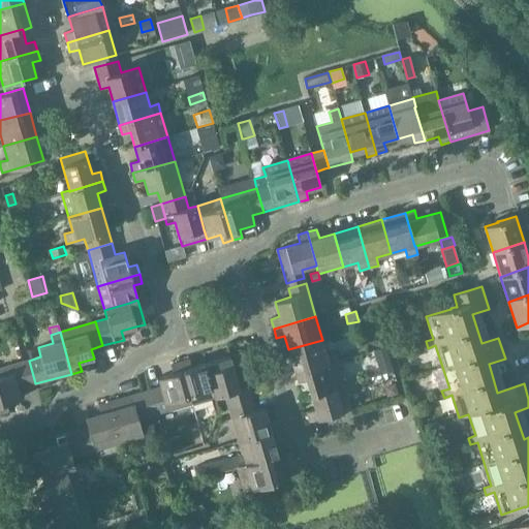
[(327,354),(322,340),(288,349),(296,373),(337,362),(335,352),(327,354)]
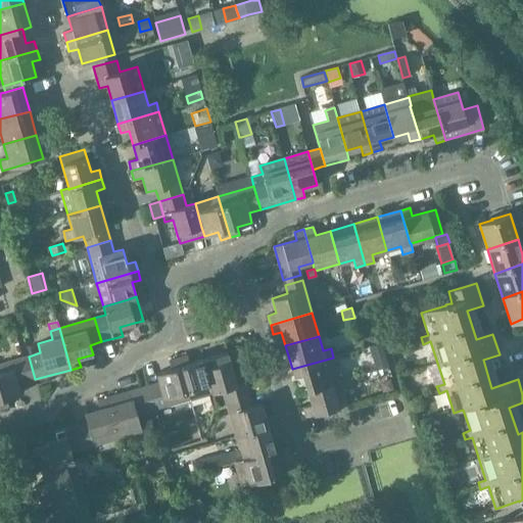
[(203,360),(206,369),(214,392),(222,390),(225,401),(248,394),(243,373),(234,376),(230,362),(228,352),(203,360)]
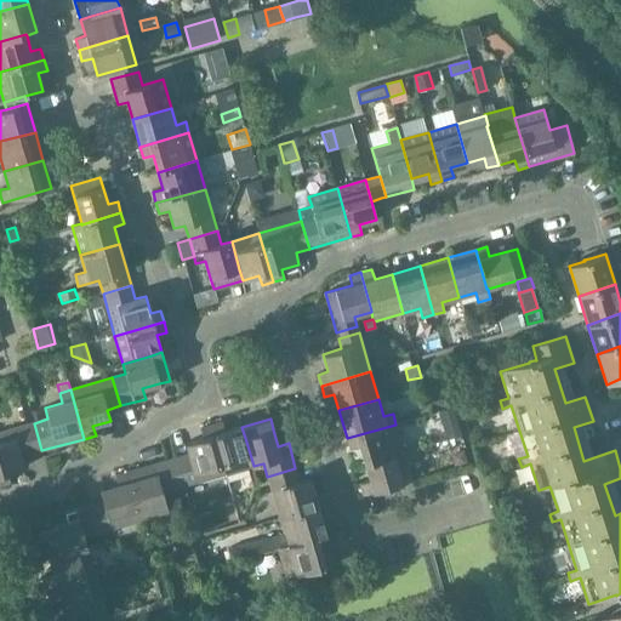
[(222,422),(211,426),(226,474),(254,466),(245,438),(241,427),(226,432),(222,422)]
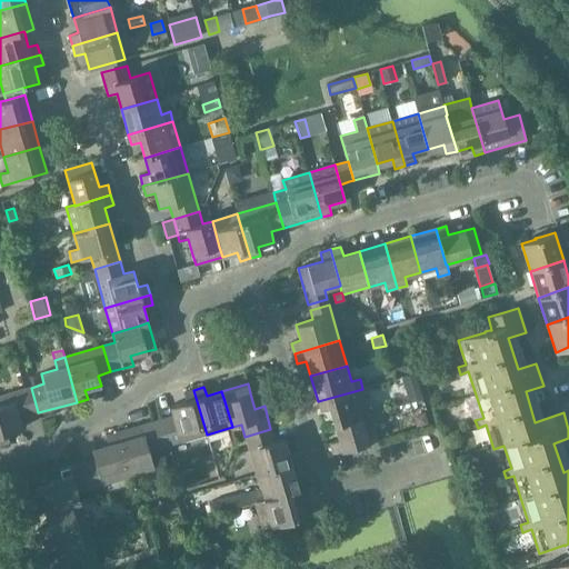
[(28,388),(25,389),(32,415),(35,413),(38,412),(31,388),(28,388)]
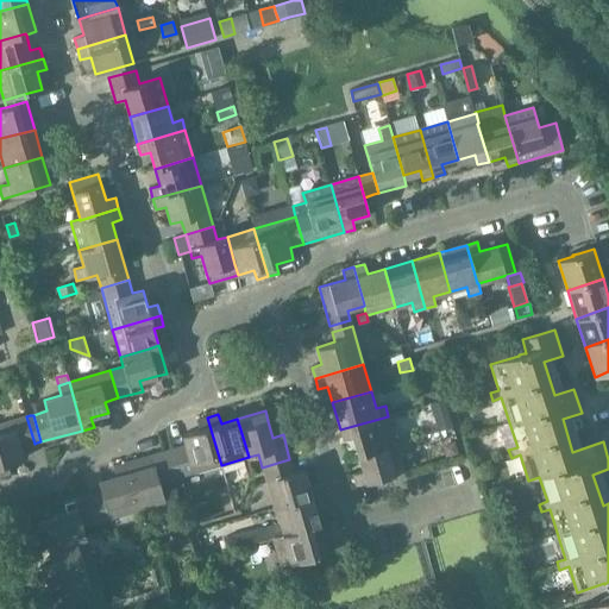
[(450,415),(435,420),(439,431),(453,426),(450,415)]
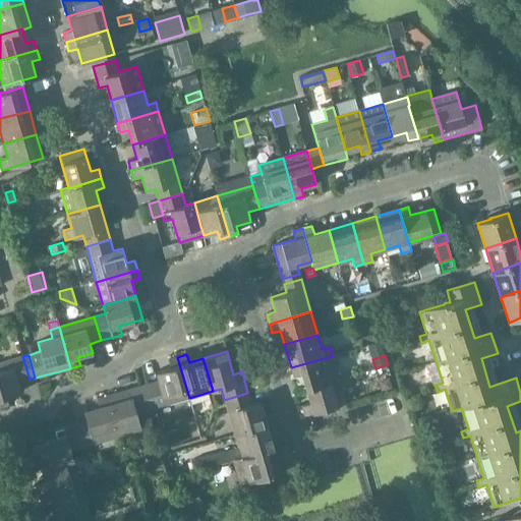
[(30,380),(22,356),(0,362),(0,406),(8,405),(6,397),(20,392),(18,383),(30,380)]
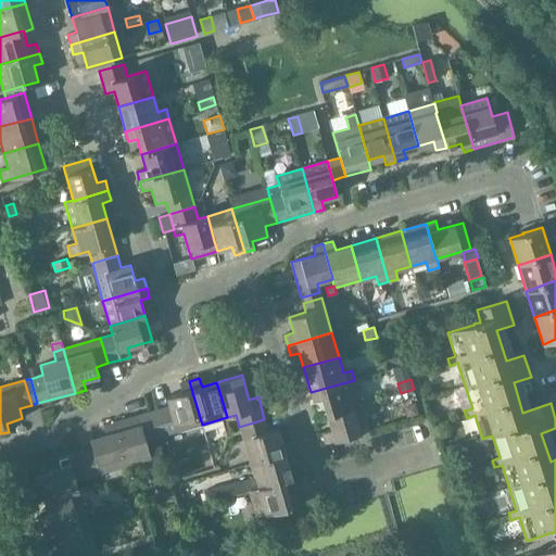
[(362,405),(354,380),(311,392),(314,403),(323,400),(327,415),(362,405)]
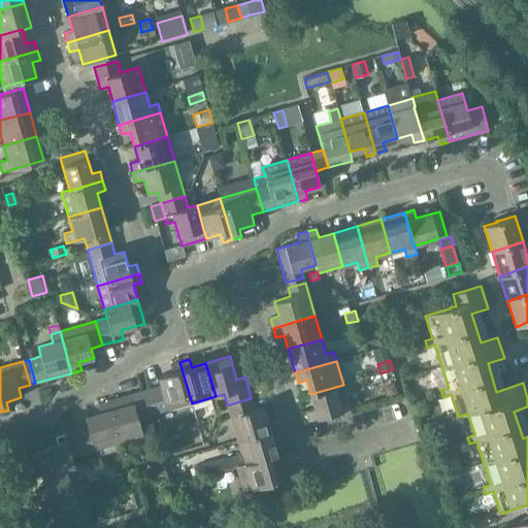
[(192,403),(179,362),(170,364),(172,372),(158,376),(160,387),(149,390),(156,414),(192,403)]
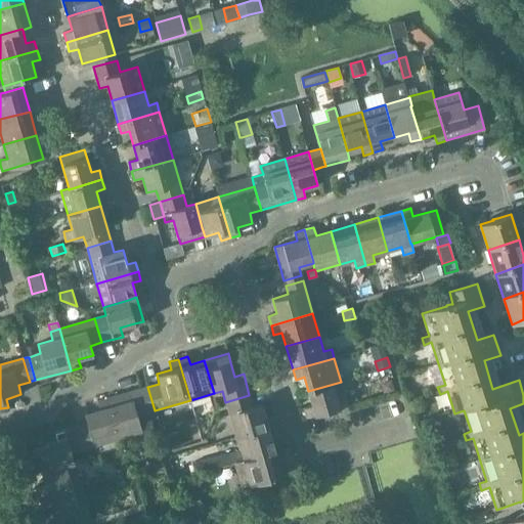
[(391,380),(382,383),(385,393),(394,390),(391,380)]
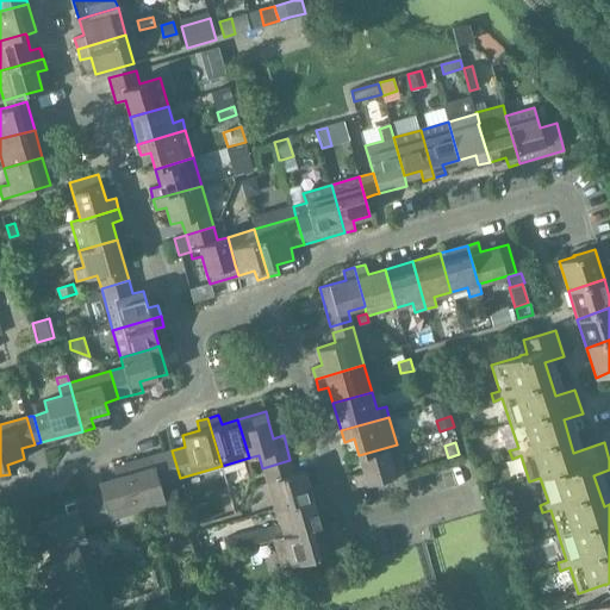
[(356,486),(405,473),(397,444),(359,455),(363,472),(354,474),(356,486)]
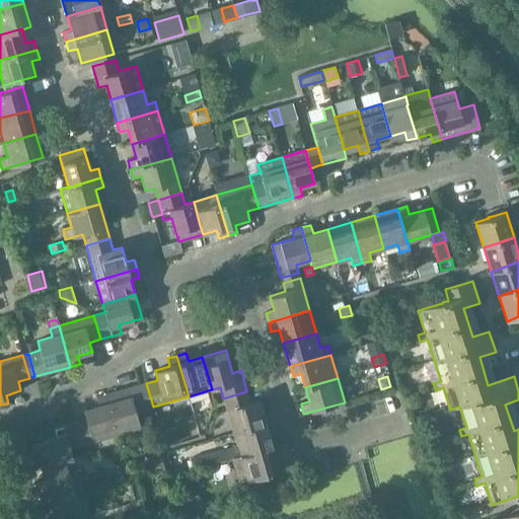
[(143,383),(140,384),(147,408),(150,408),(153,406),(146,383),(143,383)]
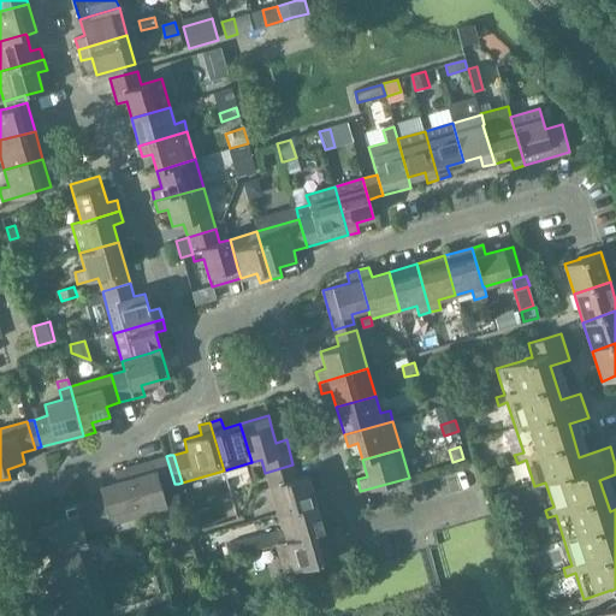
[(166,456),(125,468),(138,517),(167,509),(165,502),(178,498),(175,484),(166,456)]
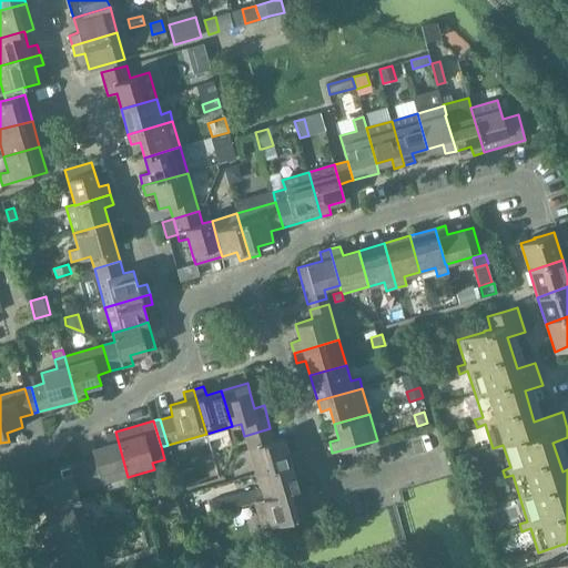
[(244,436),(255,474),(301,462),(297,452),(288,454),(284,438),(274,440),(270,428),(244,436)]
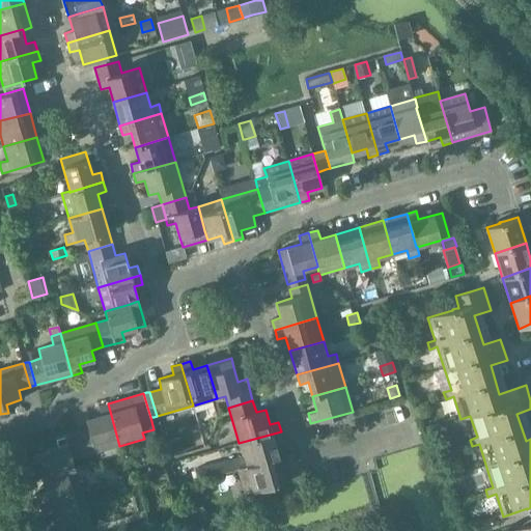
[(88,428),(77,431),(83,456),(119,446),(108,403),(98,407),(101,415),(85,419),(88,428)]
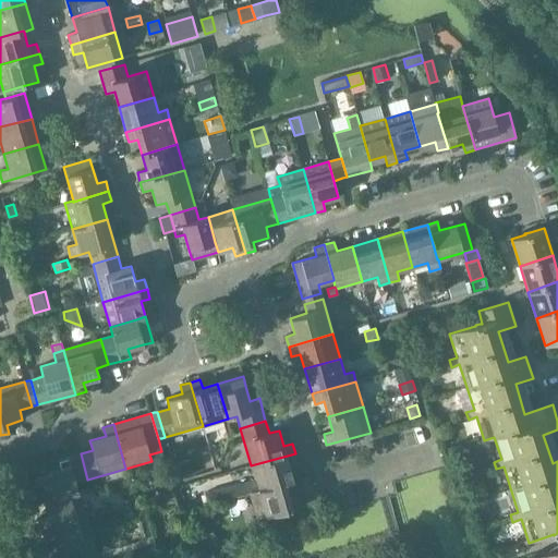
[(44,502),(52,499),(79,492),(75,483),(87,480),(81,453),(58,460),(60,469),(46,473),(36,476),(44,502)]
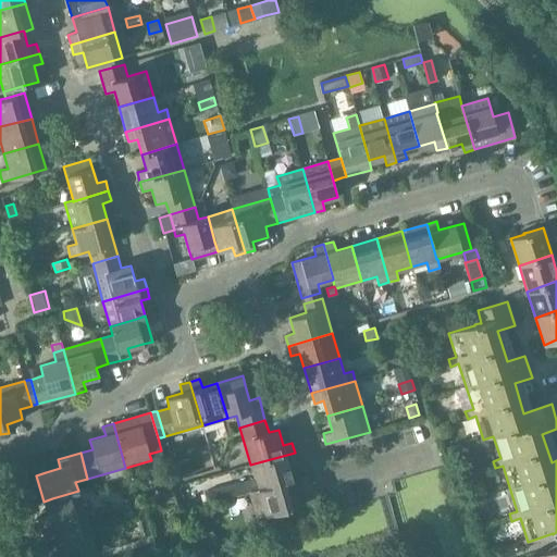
[(255,479),(223,487),(226,499),(249,493),(293,480),(288,465),(297,462),(295,453),(250,465),(255,479)]
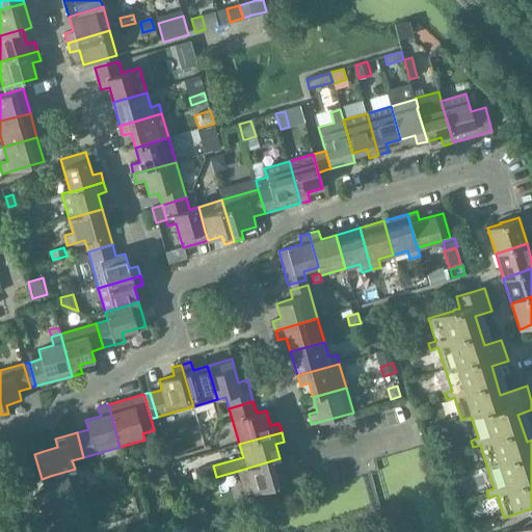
[(181,437),(166,442),(170,457),(186,452),(181,437)]
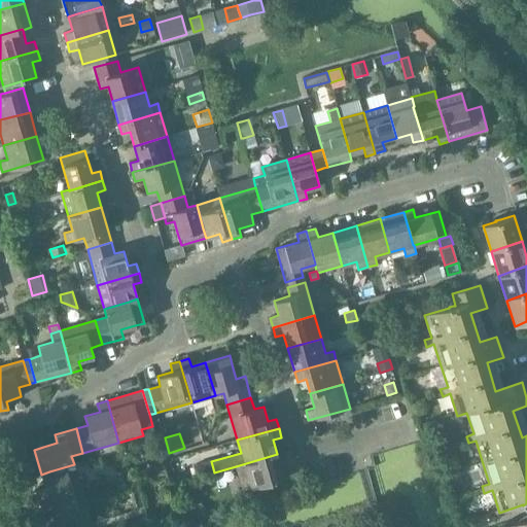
[(243,490),(284,479),(277,454),(236,466),(243,490)]
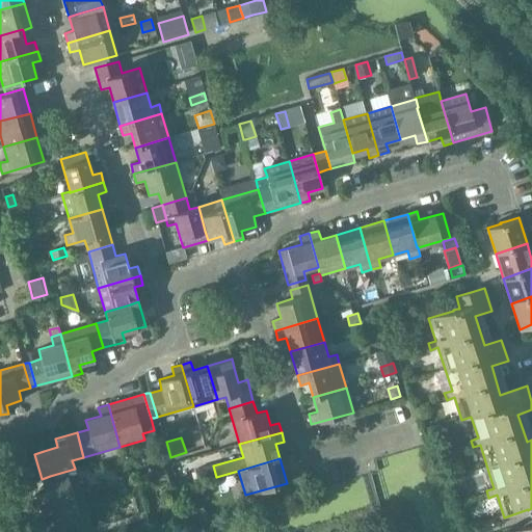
[(213,464),(195,470),(198,482),(216,477),(213,466),(213,464)]
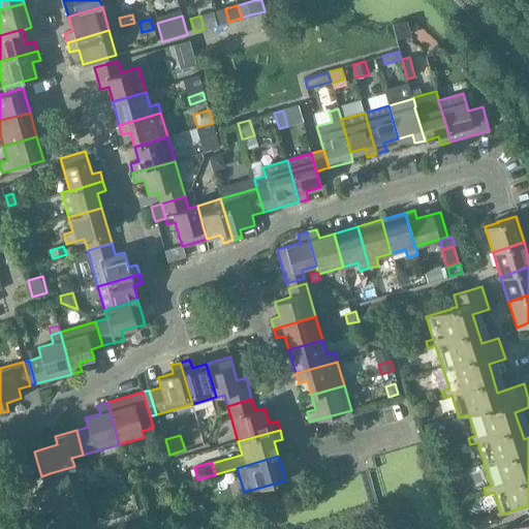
[(39,502),(81,490),(74,466),(50,473),(41,476),(45,490),(37,493),(39,502)]
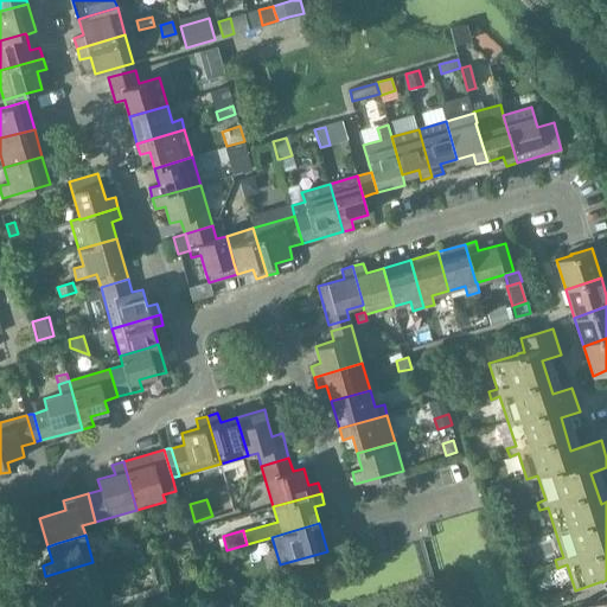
[(340,548),(330,550),(334,567),(343,564),(350,563),(345,545),(340,548)]
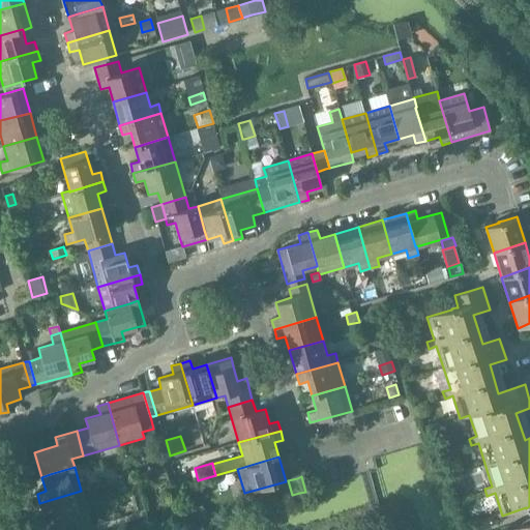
[(39,503),(42,512),(51,510),(55,525),(64,523),(66,529),(81,529),(91,527),(81,491),(39,503)]
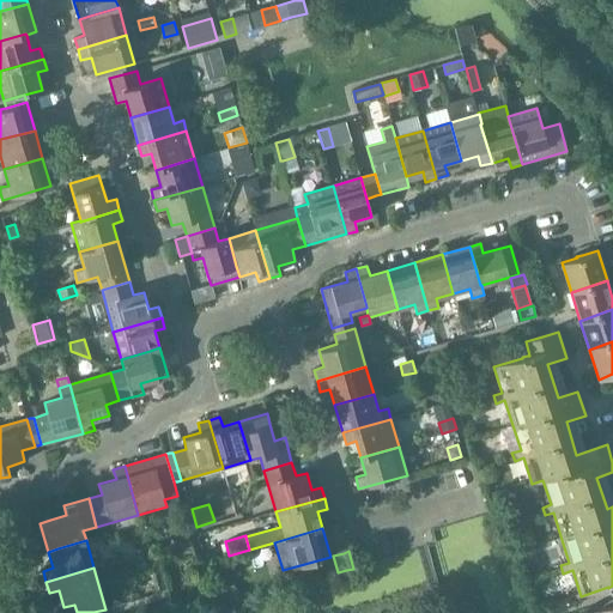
[(236,587),(214,593),(220,612),(235,612),(243,611),(236,587)]
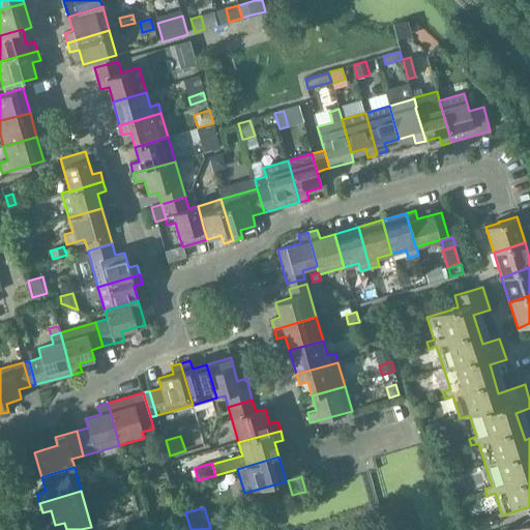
[(181,508),(170,511),(174,528),(186,524),(181,508)]
